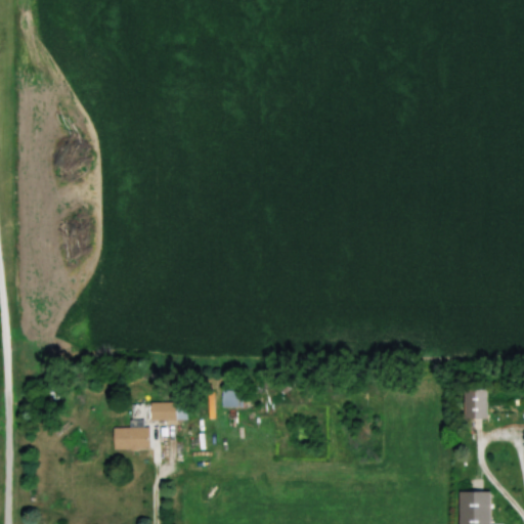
[(465,420),(487,420),(487,391),(465,391),(465,420)]
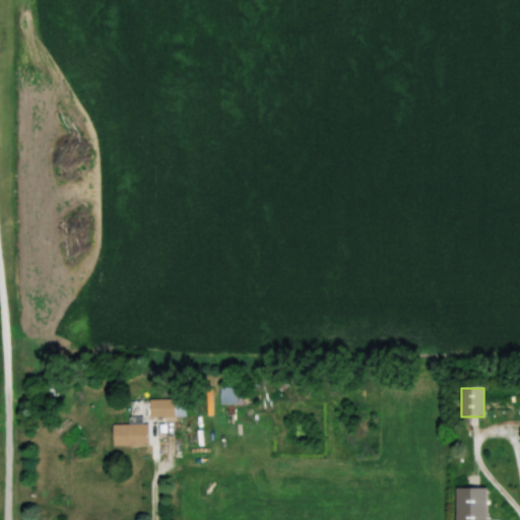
[(221,389),(221,403),(241,403),(241,389),(221,389)]
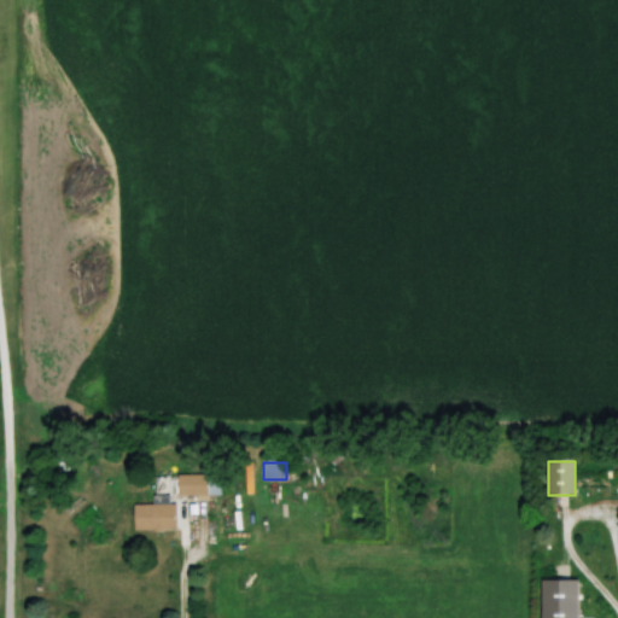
[(178,476),(178,496),(221,496),(221,476),(178,476)]
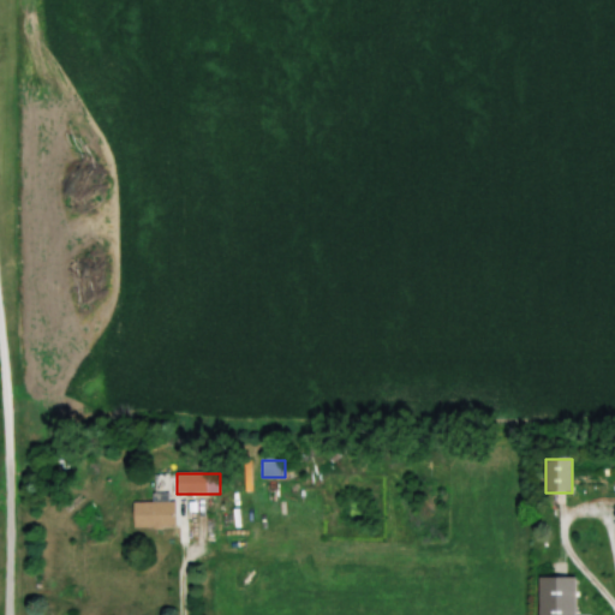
[(175,529),(175,501),(133,501),(133,529),(175,529)]
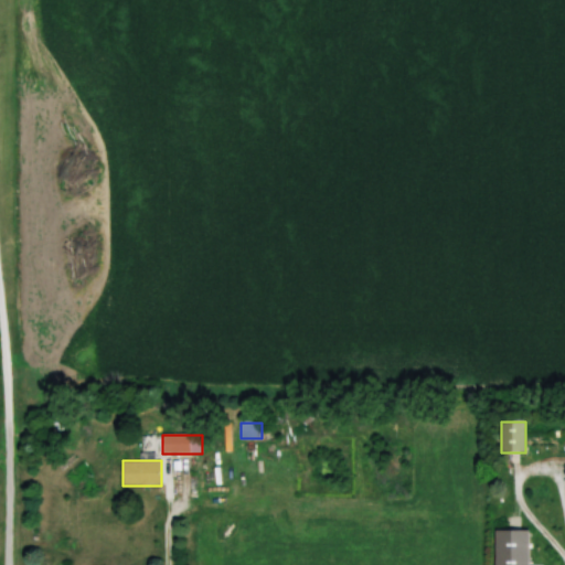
[(529,564),(529,532),(496,532),(496,564),(529,564)]
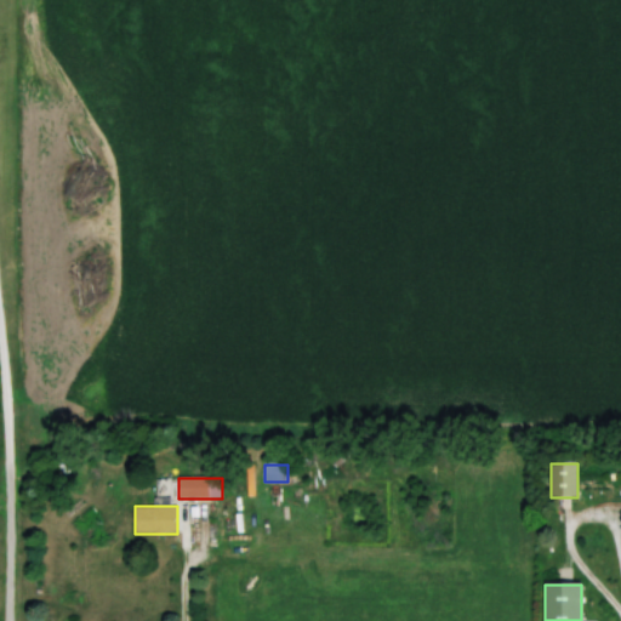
All buildings are outlined.
